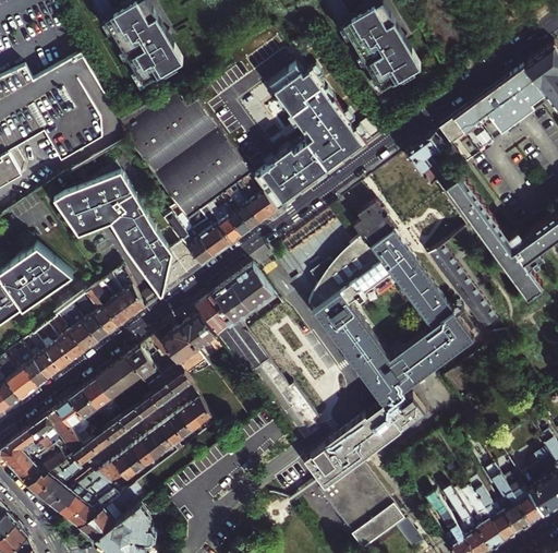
[(87,0),(140,88),(187,60),(152,0),(123,0),(128,5),(114,13),(106,0),(87,0)]
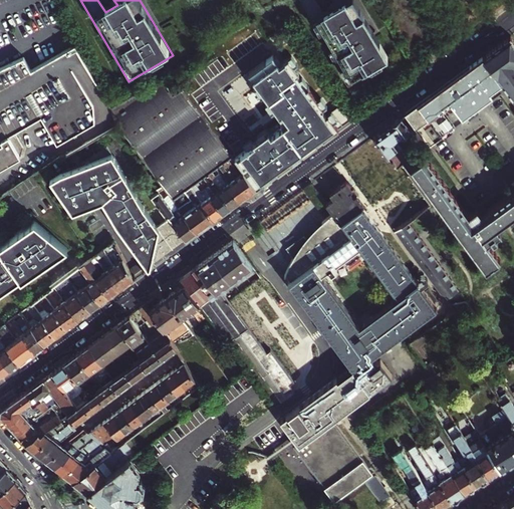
[(302,0),(297,4),(347,85),(386,62),(374,44),(376,43),(364,23),(362,24),(347,0),(329,0),(334,8),(321,16),(311,0),(302,0)]
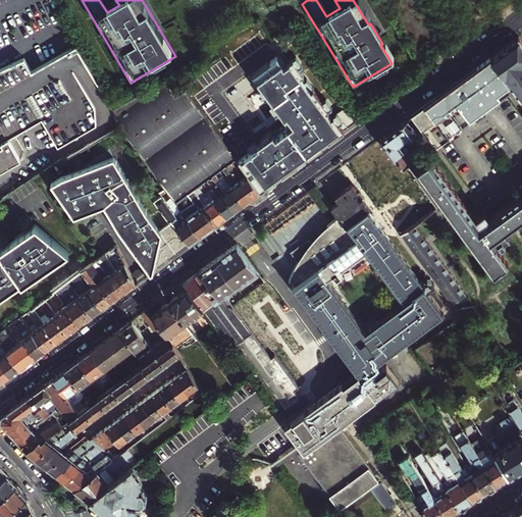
[(521,45),(518,41),(489,62),(513,92),(521,104),(521,198),(488,222),(485,217),(476,223),(432,163),(420,171),(417,174),(420,178),(417,182),(416,183),(419,187),(423,183),(447,214),(468,244),(462,249),(467,256),(474,251),(494,279),(509,268),(496,250),(500,247),(502,249),(506,246),(505,244),(510,240),(506,235),(521,222),(521,45)]
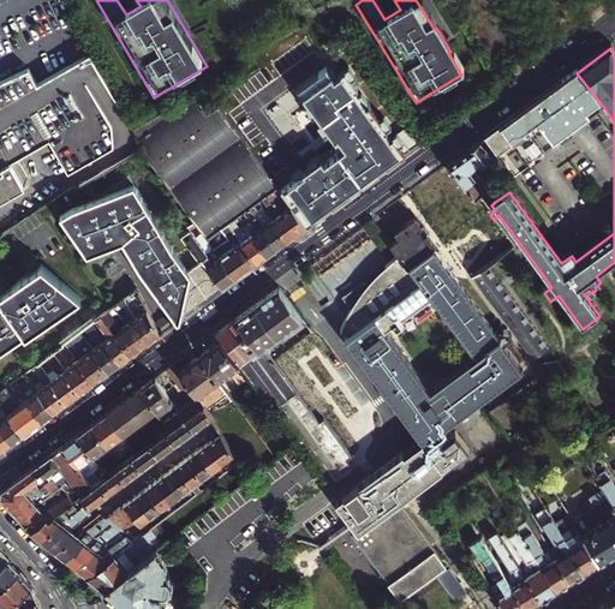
[(94,163),(100,177),(141,154),(172,137),(207,118),(193,99),(135,132),(90,59),(37,88),(28,73),(0,87),(0,207),(24,193),(28,183),(16,162),(48,144),(66,178),(94,163)]
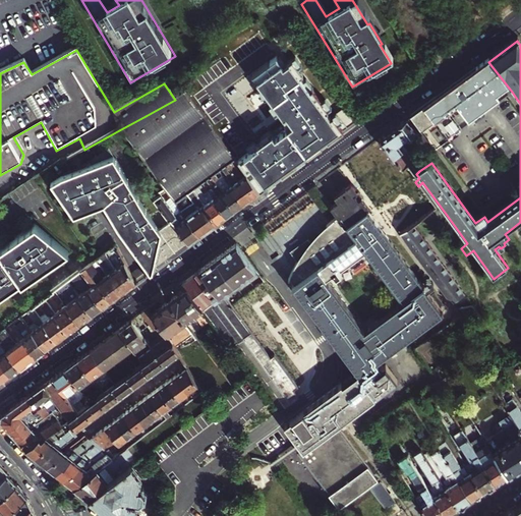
[(246,178),(259,196),(276,185),(322,151),(320,148),(326,144),(328,147),(355,126),(344,111),(330,122),(326,116),(328,115),(311,94),(309,95),(299,81),(302,78),(291,64),(282,70),(276,62),(251,79),(283,122),(285,121),(292,129),(275,142),(272,138),(256,151),(257,152),(253,155),(238,167),(246,178)]
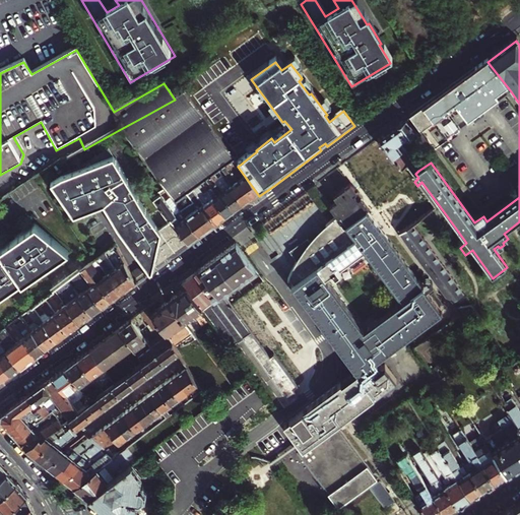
[(511,91),(488,62),(410,119),(421,134),(435,153),(459,135),(456,131),(471,120),(474,124),(483,118),(480,114),(511,91)]
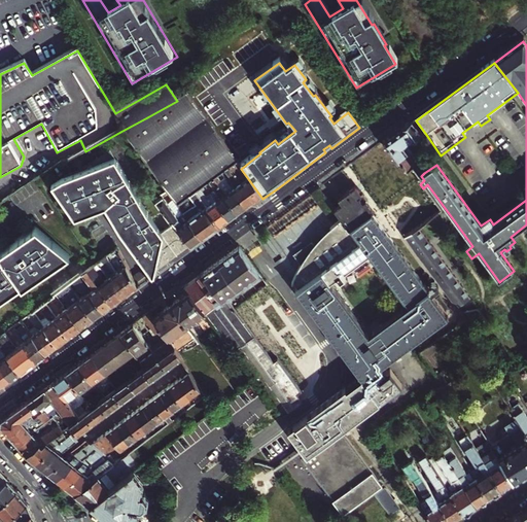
[(168,197),(184,218),(202,243),(221,230),(196,196),(201,193),(205,189),(209,186),(213,183),(221,177),(225,174),(230,171),(235,168),(238,165),(186,95),(177,101),(147,117),(120,132),(153,177),(168,197)]
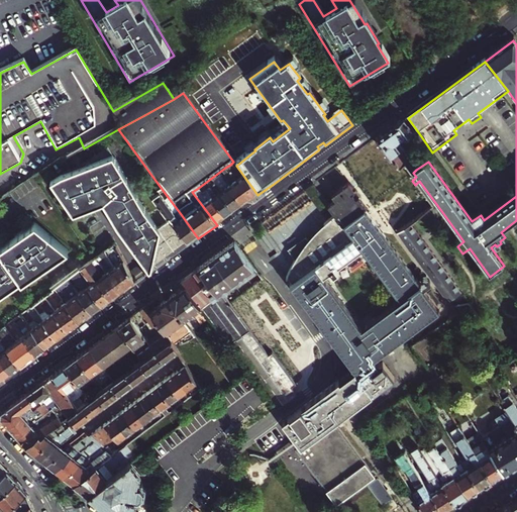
[(413,173),(416,170),(398,145),(404,141),(404,142),(413,135),(414,137),(419,133),(408,118),(394,128),(395,129),(378,141),(377,141),(400,173),(406,169),(413,180),(416,177),(413,173)]
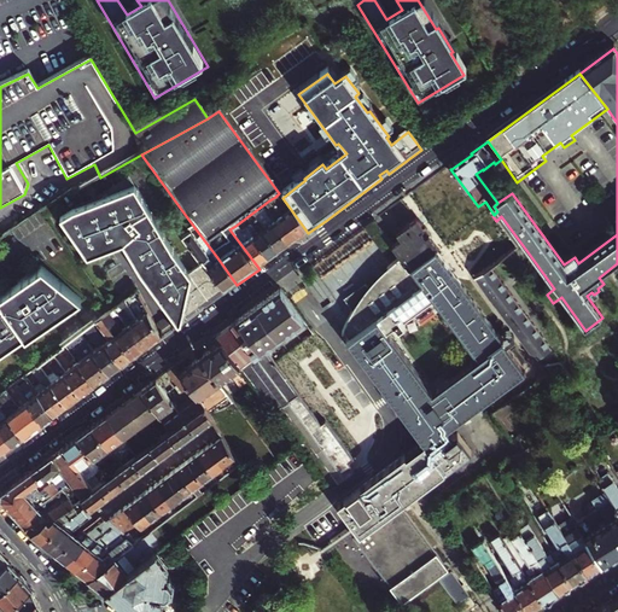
[(443,170),(413,193),(459,255),(479,240),(452,202),(461,194),(443,170)]
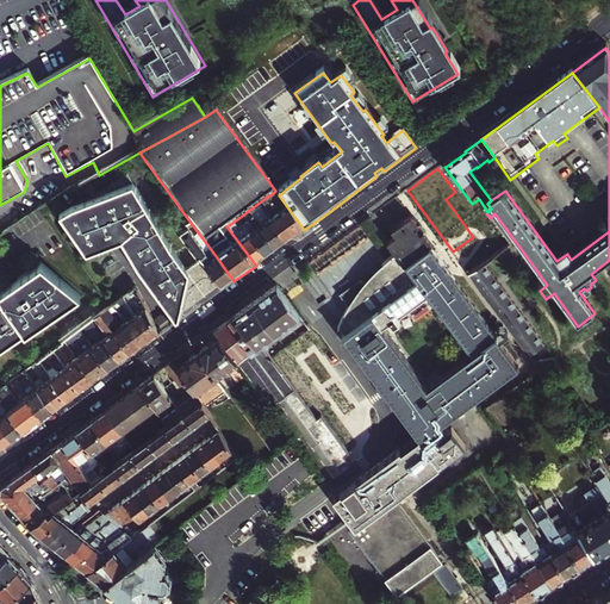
[(182,286),(128,187),(60,224),(82,266),(116,247),(137,273),(176,323),(222,291),(209,272),(182,286)]
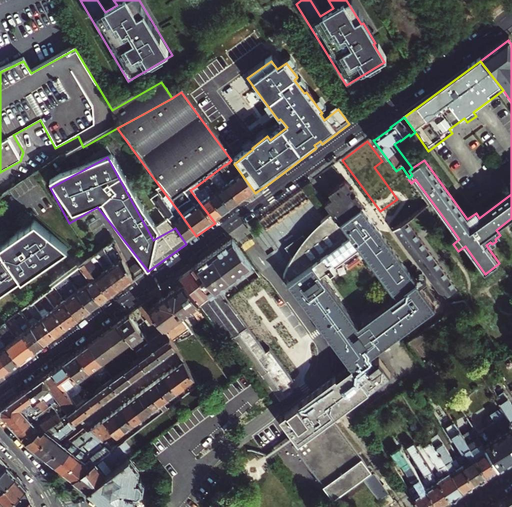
[(247,199),(255,193),(242,175),(239,178),(228,163),(223,166),(247,199)]
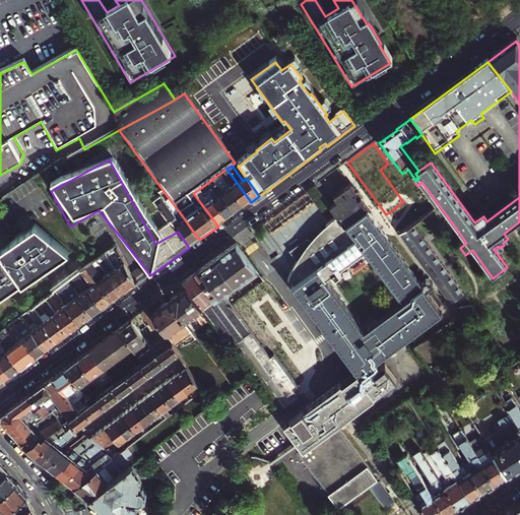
[(230,190),(243,208),(251,202),(226,169),(222,172),(234,188),(230,190)]
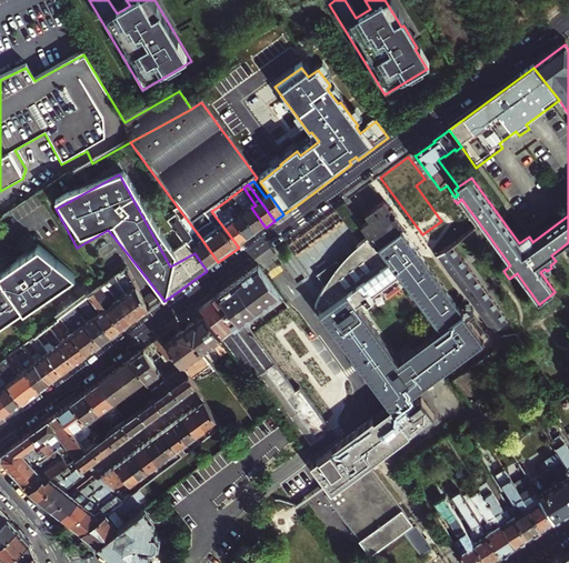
[(230,198),(257,234),(266,228),(251,208),(247,211),(241,203),(246,201),(239,191),(230,198)]
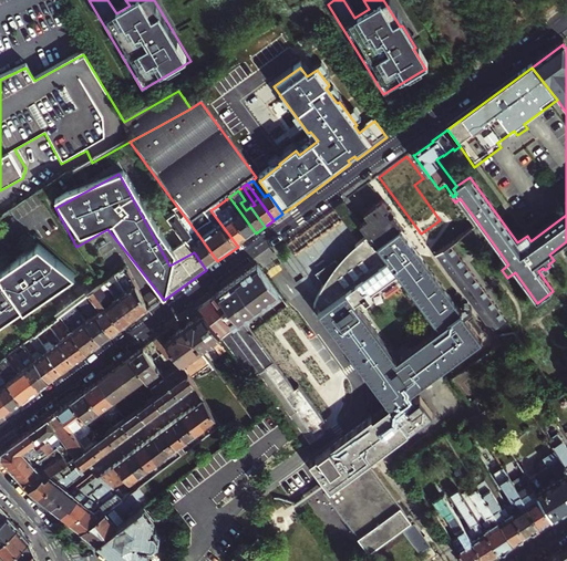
[(233,220),(247,240),(256,234),(229,197),(225,200),(232,210),(237,217),(233,220)]
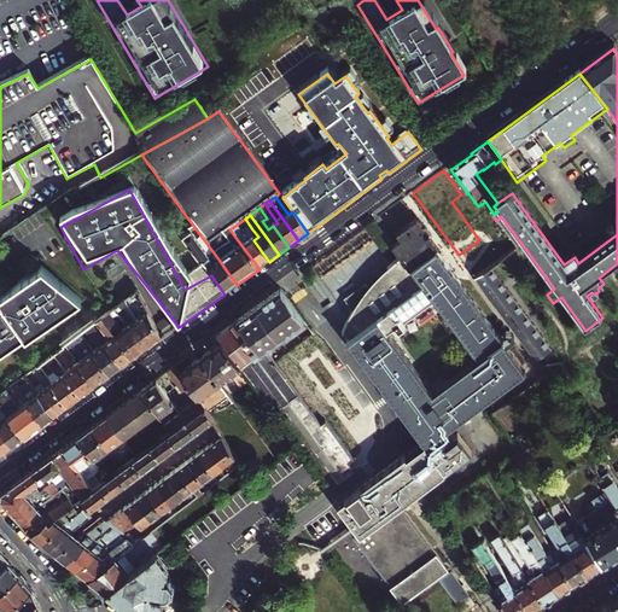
[(423,493),(470,459),(456,441),(452,443),(447,436),(460,426),(526,377),(503,344),(462,287),(473,280),(448,245),(438,252),(430,240),(431,239),(426,231),(424,232),(417,223),(397,238),(402,244),(392,250),(400,260),(396,262),(378,279),(362,299),(350,319),(342,337),(347,343),(344,345),(421,450),(403,462),(402,461),(401,462),(423,493)]
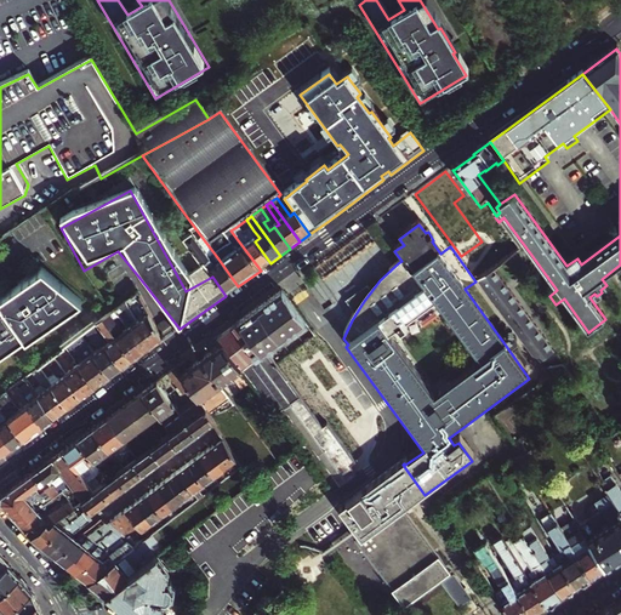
[(231,231),(261,271),(271,263),(255,241),(250,245),(237,227),(231,231)]
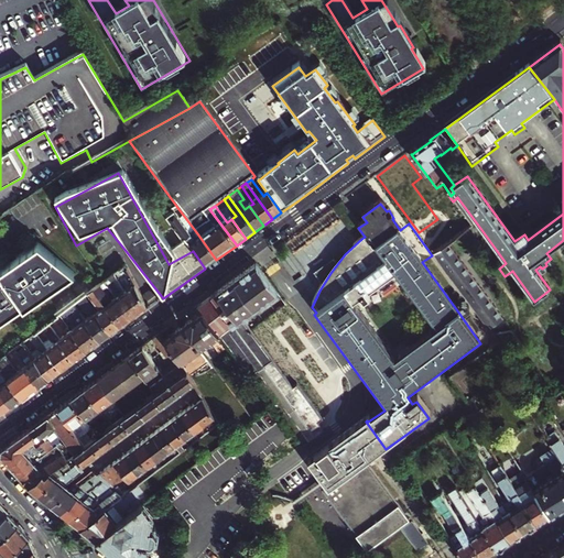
[(226,212),(231,219),(236,216),(230,209),(226,212)]
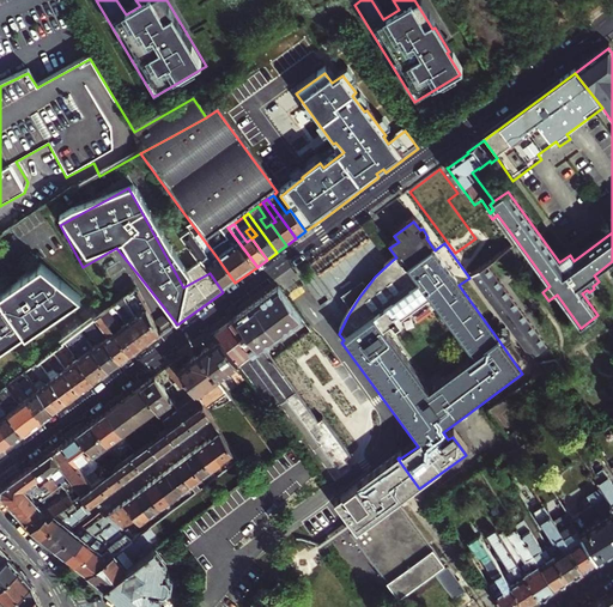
[(199,265),(201,263),(214,254),(195,229),(188,234),(190,237),(188,238),(190,241),(184,244),(199,265)]
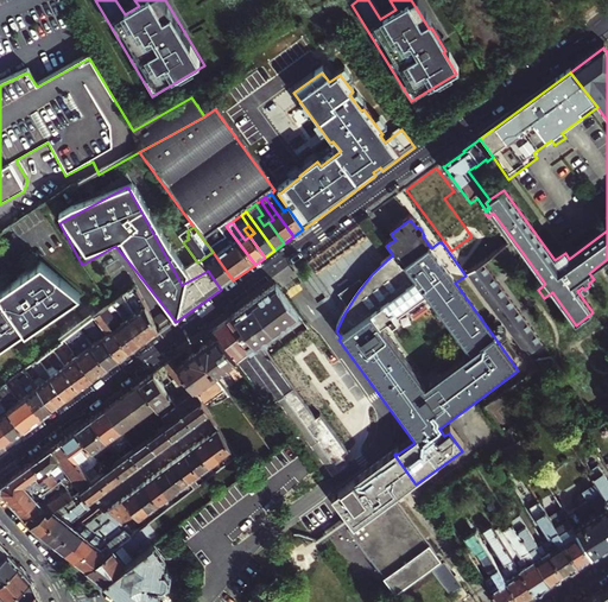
[(233,280),(213,252),(200,261),(208,271),(221,290),(233,280)]
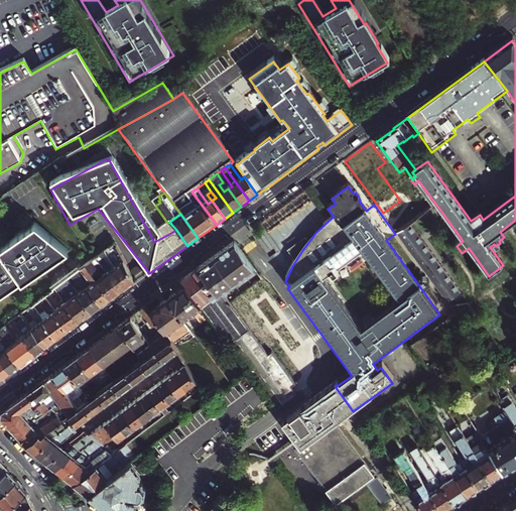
[(0,298),(68,253),(34,226),(0,249),(0,298)]
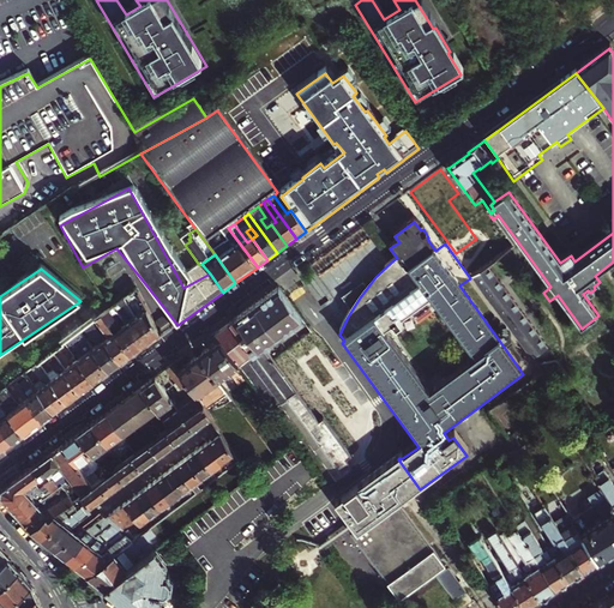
[(501,289),(487,270),(473,281),(534,363),(548,353),(501,289)]
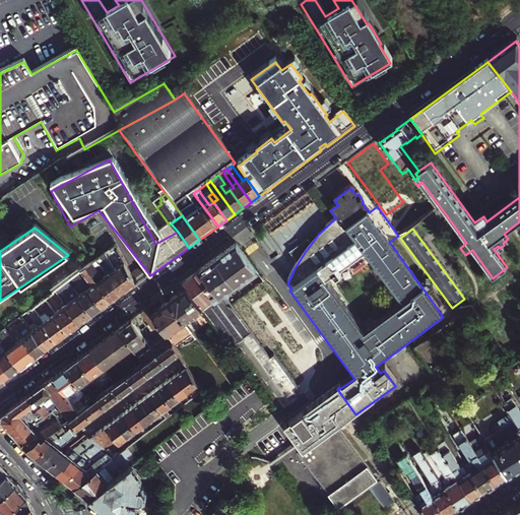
[(215,307),(225,301),(223,298),(256,274),(236,247),(194,277),(215,307)]
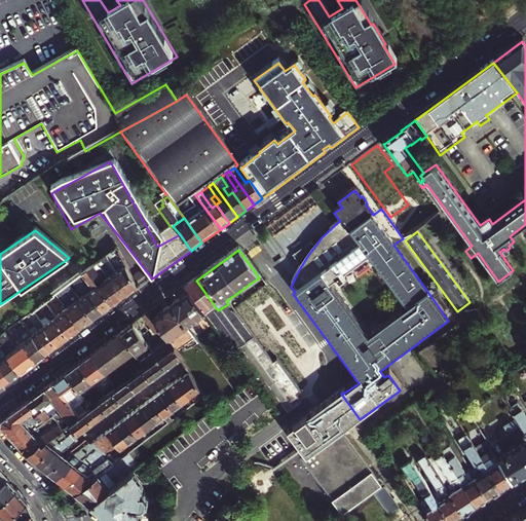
[(128,297),(137,291),(116,253),(108,259),(119,274),(116,277),(128,297)]
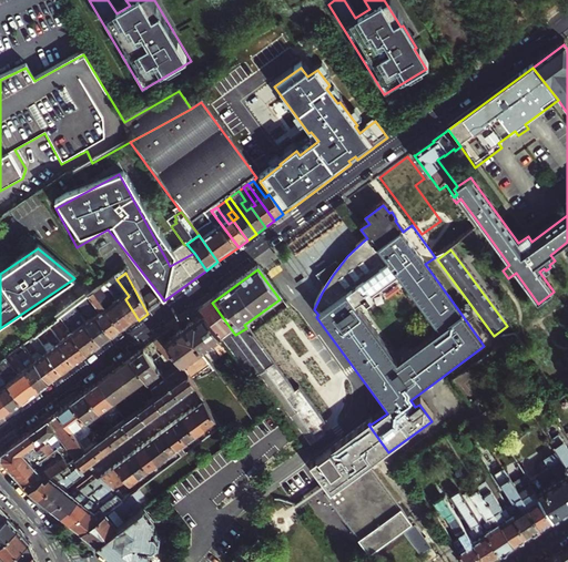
[(109,294),(117,305),(131,326),(139,320),(125,299),(122,300),(111,285),(104,288),(109,294)]
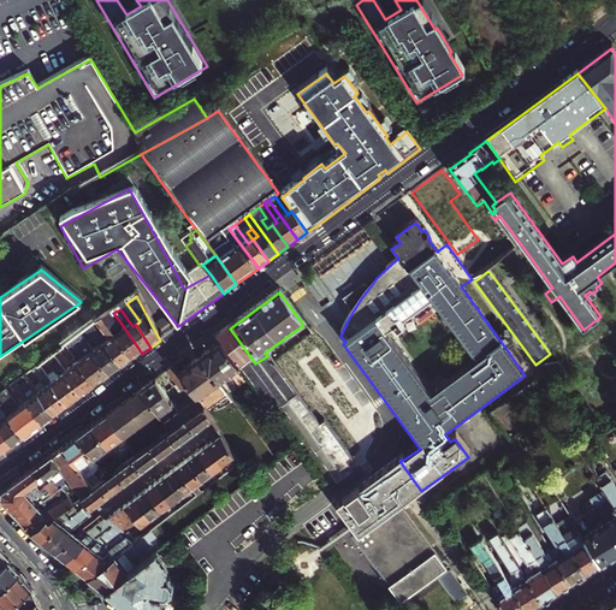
[(113,313),(102,323),(131,361),(142,354),(126,331),(122,335),(113,323),(118,319),(113,313)]
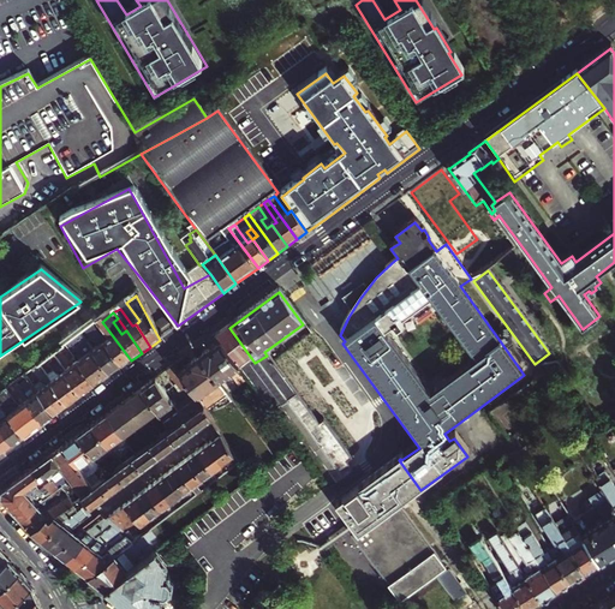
[(131,360),(102,322),(96,327),(105,339),(111,342),(105,346),(121,368),(131,360)]
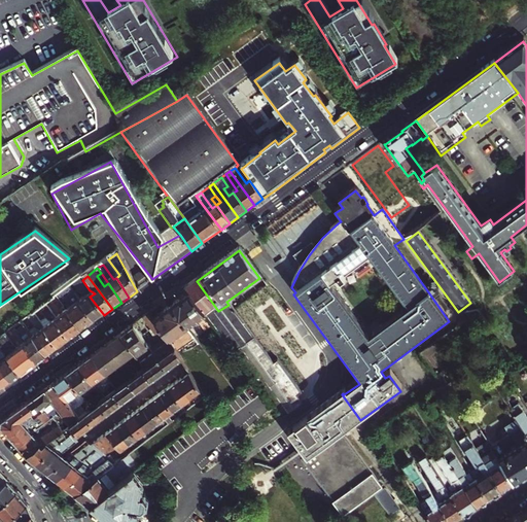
[(208,323),(233,356),(254,341),(230,306),(229,305),(218,311),(197,281),(184,290),(189,297),(208,323)]
